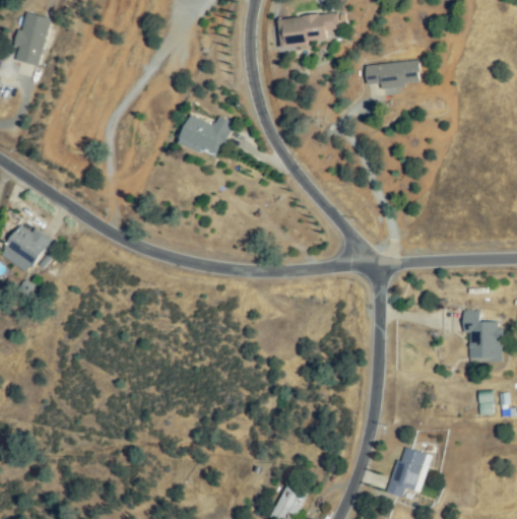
[(321,30),(322,39),(282,46),(278,21),(333,11),(336,27),(321,30)]
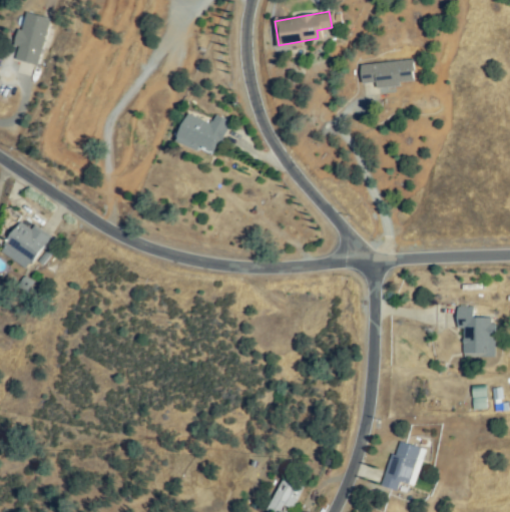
[(25,13),(46,18),(34,62),(13,57),(25,13)]
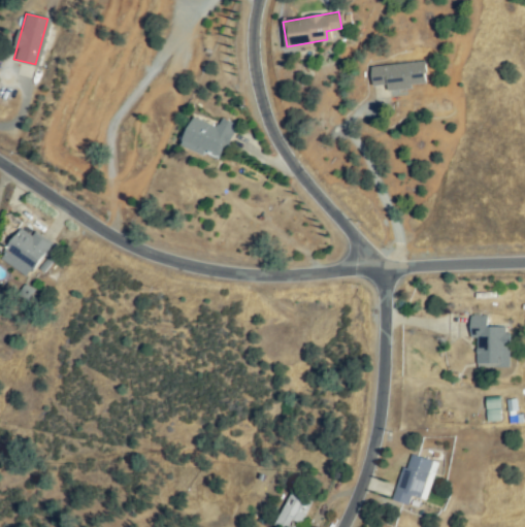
[(372,88),(371,67),(422,63),(423,85),(372,88)]
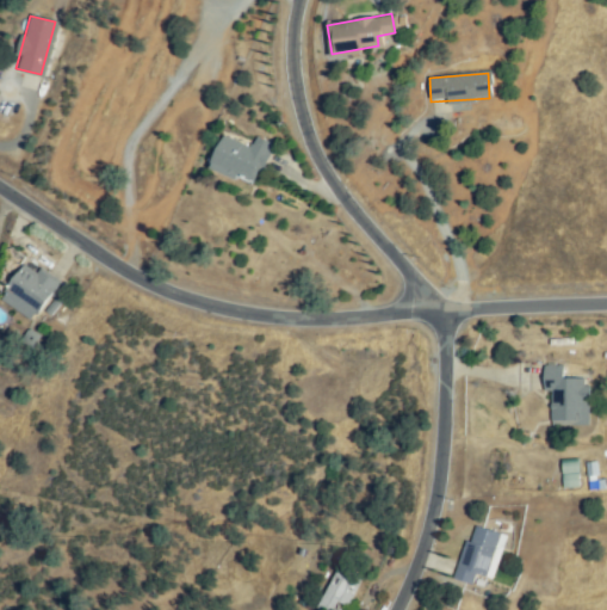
[(221,136),(248,148),(253,137),(268,145),(252,184),(209,165),(221,136)]
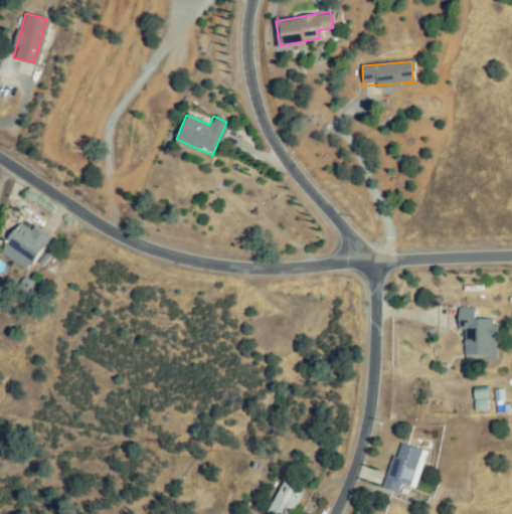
[(1,253),(18,222),(45,238),(28,269),(1,253)]
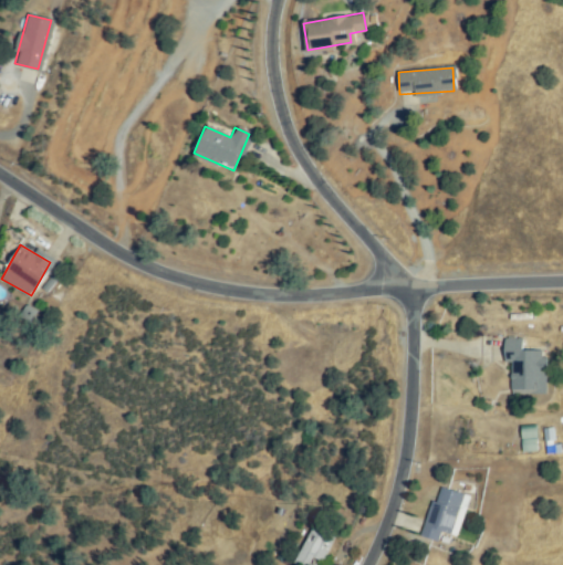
[(538,349),(544,388),(512,394),(504,339),(518,338),(520,353),(538,349)]
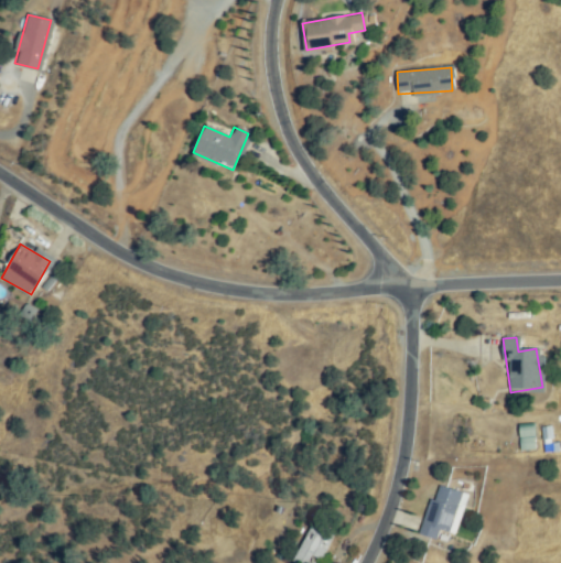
[(531,446),(520,446),(520,424),(531,424),(531,446)]
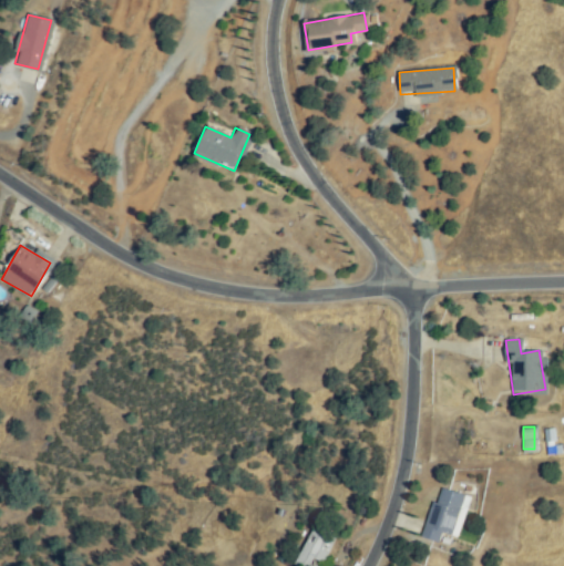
[(541,444),(551,443),(549,428),(540,428),(541,444)]
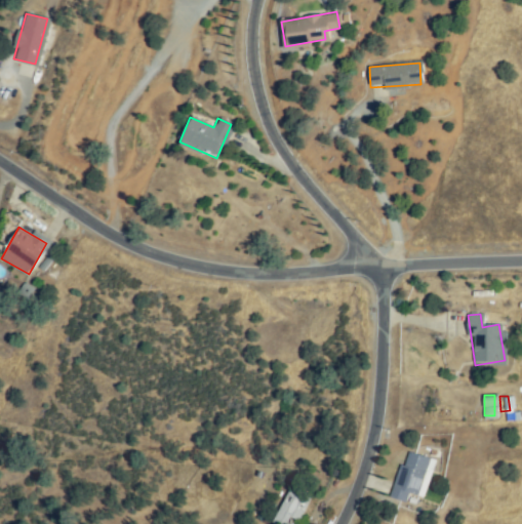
[(403,500),(390,495),(406,452),(427,460),(414,492),(407,489),(403,500)]
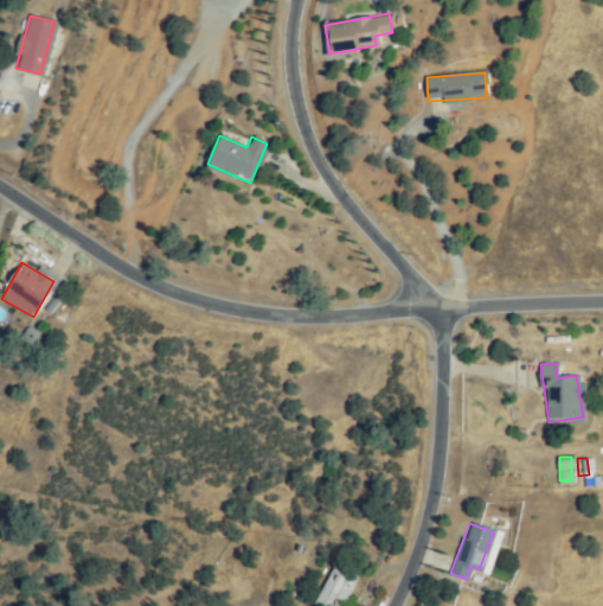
[(354,573),(340,600),(333,597),(327,605),(319,605),(314,604),(339,556),(346,560),(342,567),(354,573)]
